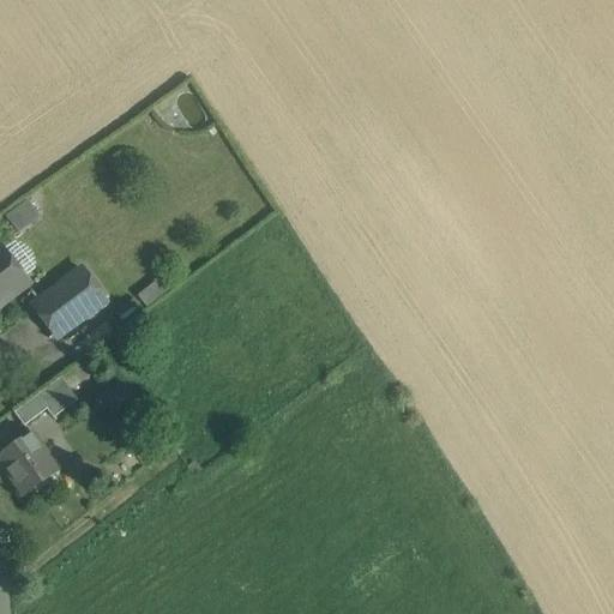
[(0,305),(25,286),(0,251),(0,305)]
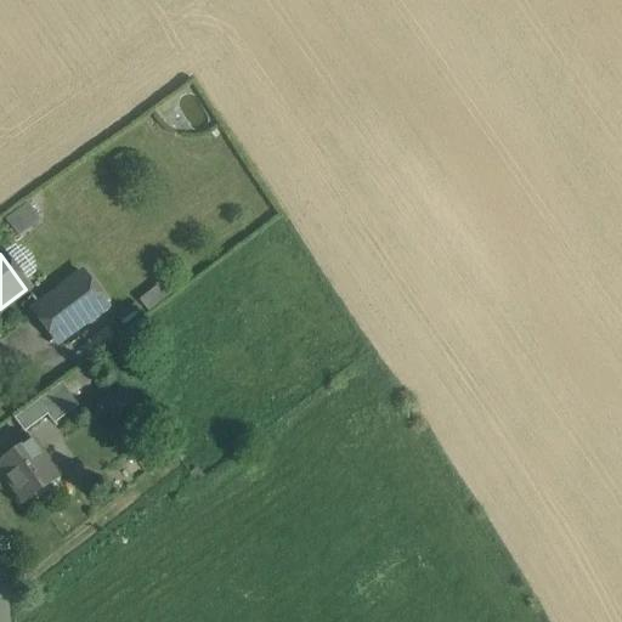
[(77,282),(35,314),(57,343),(100,311),(77,282)]
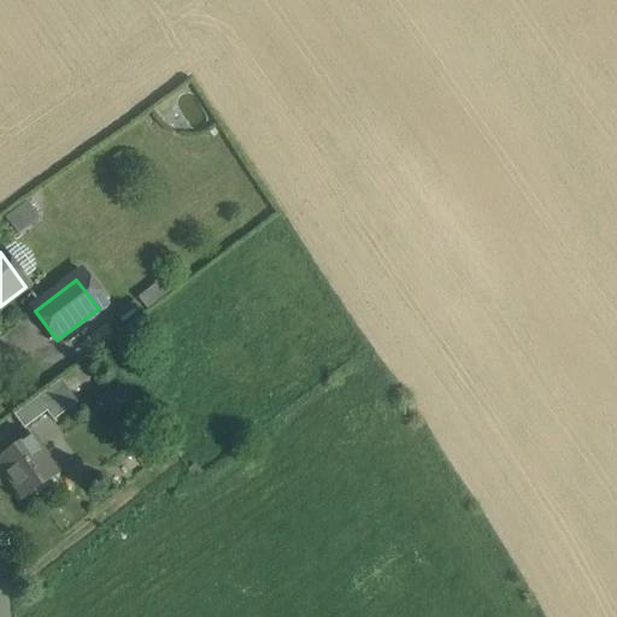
[(71,374),(37,399),(47,412),(53,421),(77,404),(71,394),(81,387),(71,374)]
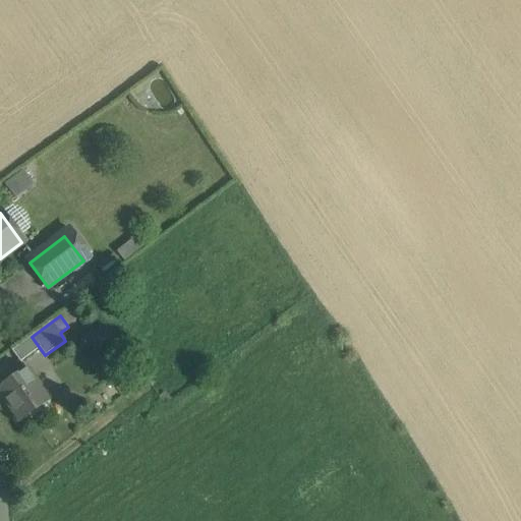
[(32,337),(12,351),(20,362),(40,348),(32,337)]
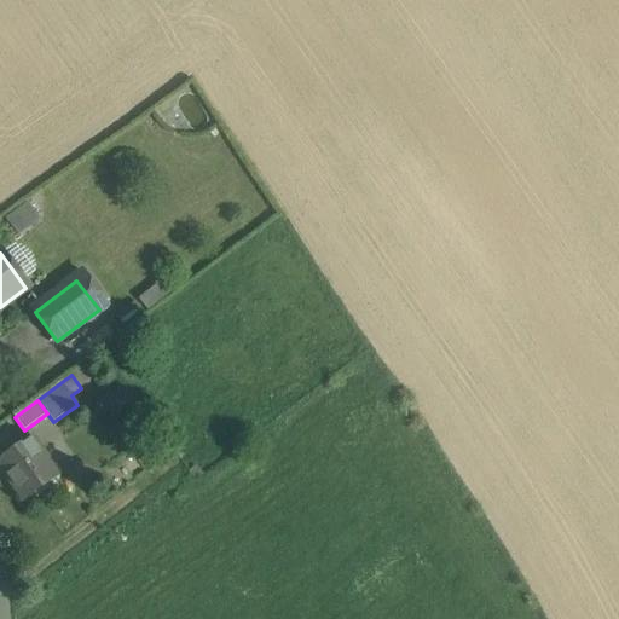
[(32,438),(0,461),(0,466),(24,501),(58,476),(32,438)]
